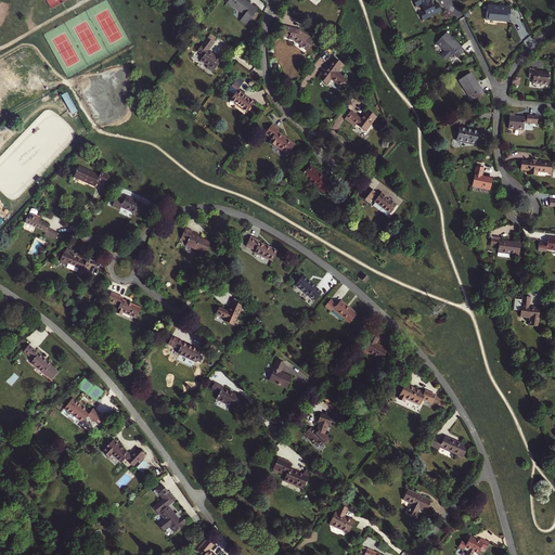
[(246,25),(258,10),(244,0),(229,0),(227,3),(233,9),(233,8),(244,15),(241,21),(246,25)]
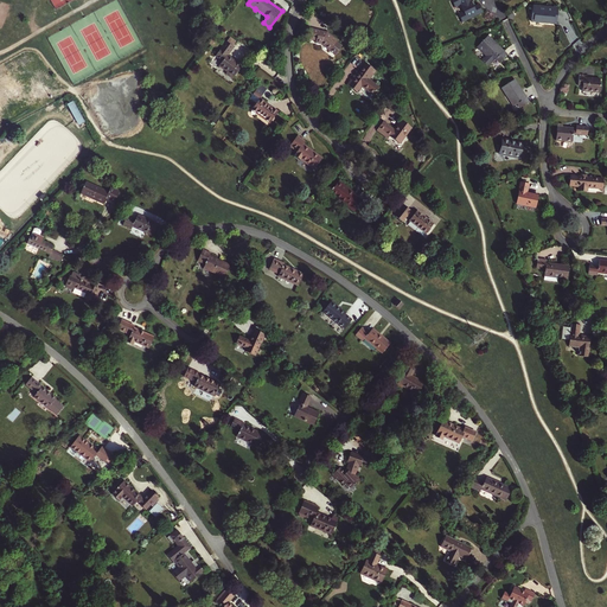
[(471,0),(470,0),(451,0),(455,7),(460,5),(464,12),(459,16),(462,23),(483,12),(479,5),(473,7),(471,0)]
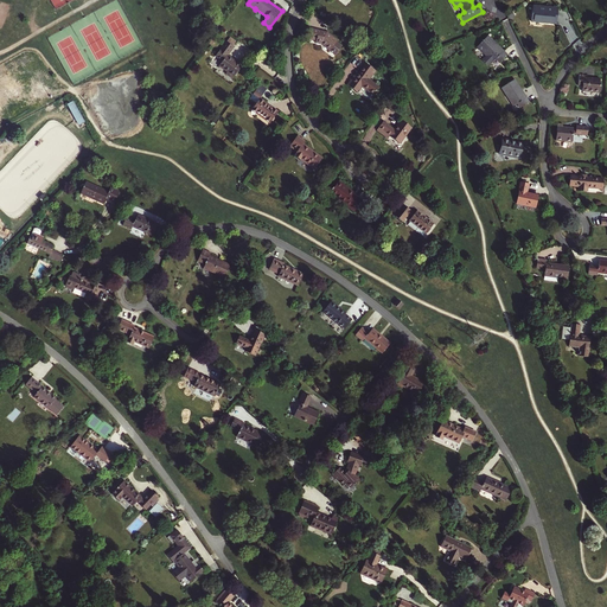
[(531,21),(556,24),(557,8),(534,6),(531,21)]
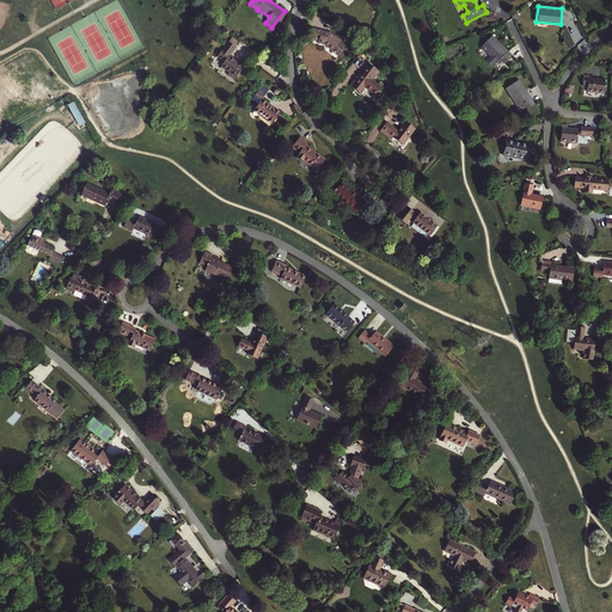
[(329,34),(313,29),(311,40),(319,41),(318,43),(323,44),(324,44),(328,47),(329,47),(334,50),(332,51),(338,55),(344,47),(338,43),(340,42),(340,41),(329,34)]
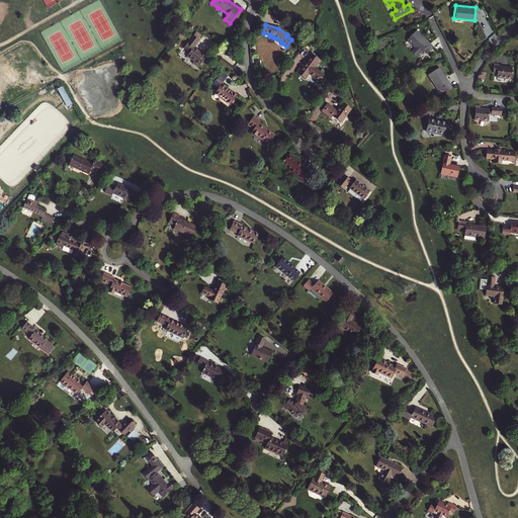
[(430,44),(417,30),(408,39),(416,48),(412,52),(417,57),(423,51),(427,54),(432,48),(429,45),(430,44)]
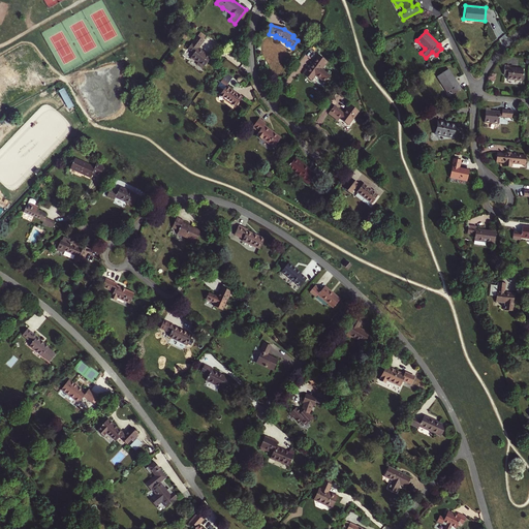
[(205,41),(197,36),(188,49),(194,54),(191,58),(198,63),(197,64),(204,68),(212,57),(206,53),(205,55),(203,53),(203,52),(198,49),(205,41)]
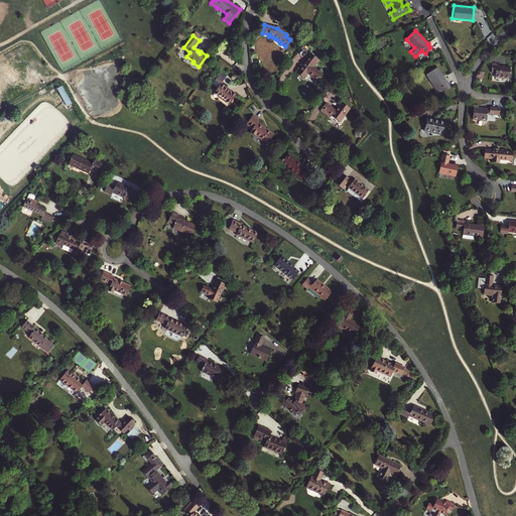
[(313,69),(319,60),(311,54),(304,63),(302,67),(300,65),(294,73),(303,79),(306,73),(317,81),(321,75),(313,69)]
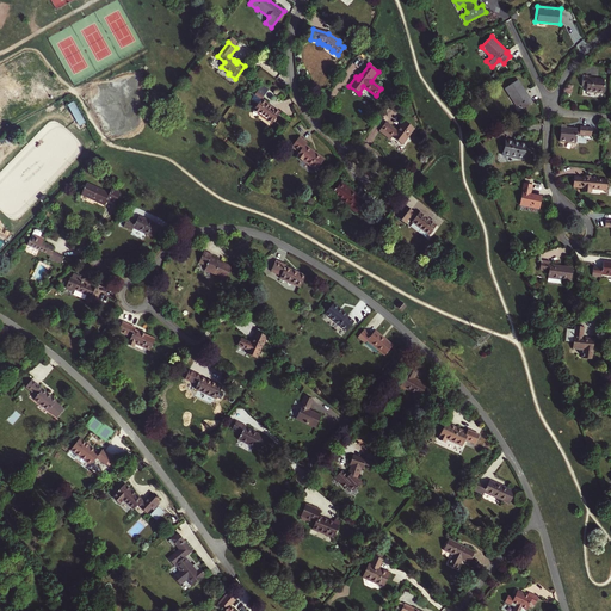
[(603,93),(604,80),(587,79),(588,75),(582,75),(581,86),(586,87),(586,92),(603,93)]
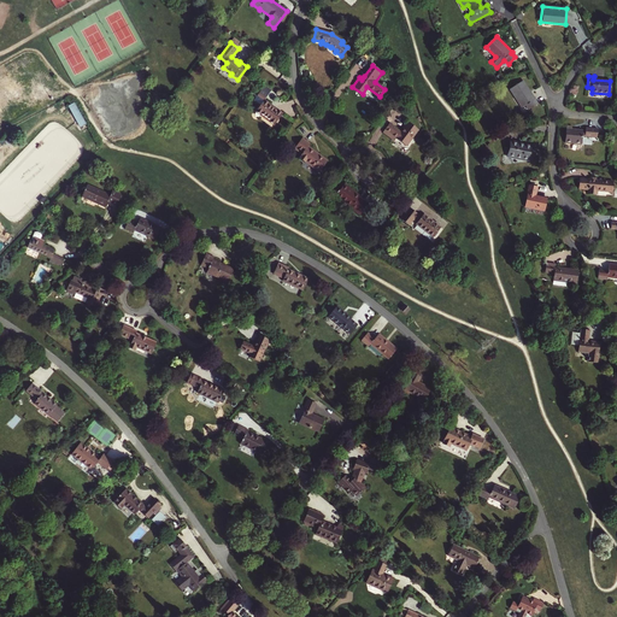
[(535,100),(530,92),(523,81),(510,89),(522,107),(526,105),(529,110),(536,105),(534,100),(535,100)]
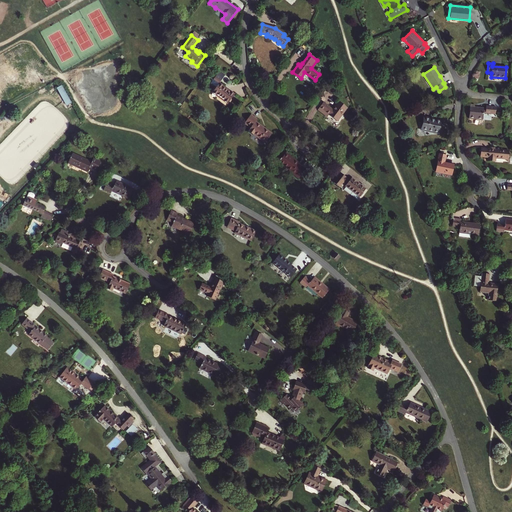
[(217,96),(217,95),(224,100),(223,101),(228,104),(235,94),(230,91),(230,92),(223,87),(224,86),(220,83),(213,93),(217,96)]
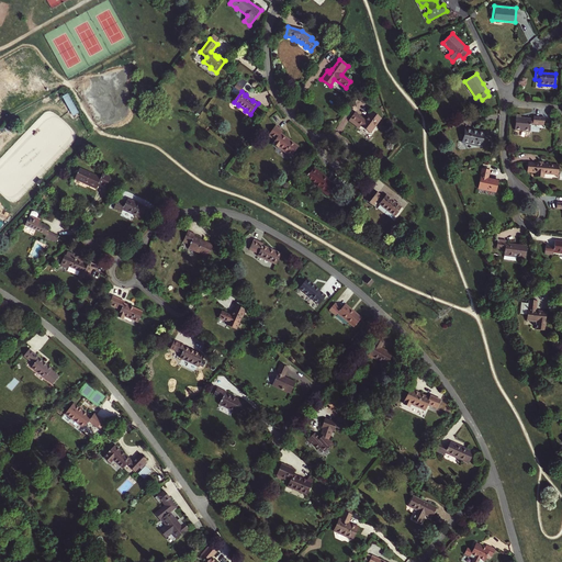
[(72,115),(79,112),(69,92),(63,96),(72,115)]
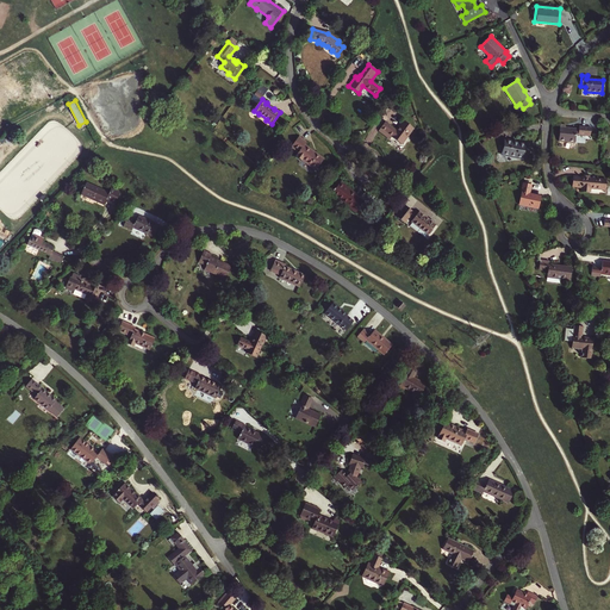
[(397,130),(385,123),(379,131),(391,139),(392,138),(402,145),(415,129),(404,120),(397,130)]
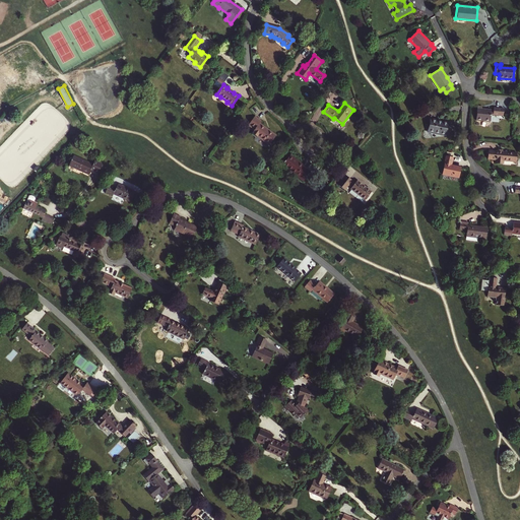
[(482,107),(477,107),(476,120),(491,122),(491,115),(504,117),(505,109),(495,108),(494,113),(492,113),(492,110),(481,110),(482,107)]
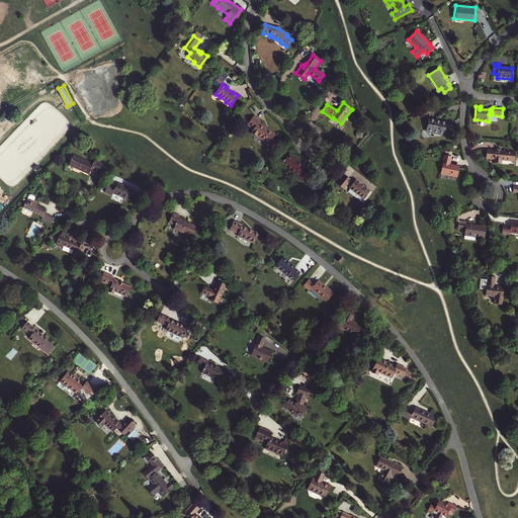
[(259,123),(260,120),(254,115),(248,124),(254,128),(251,132),(252,133),(252,134),(256,137),(257,136),(268,145),(275,136),(259,123)]
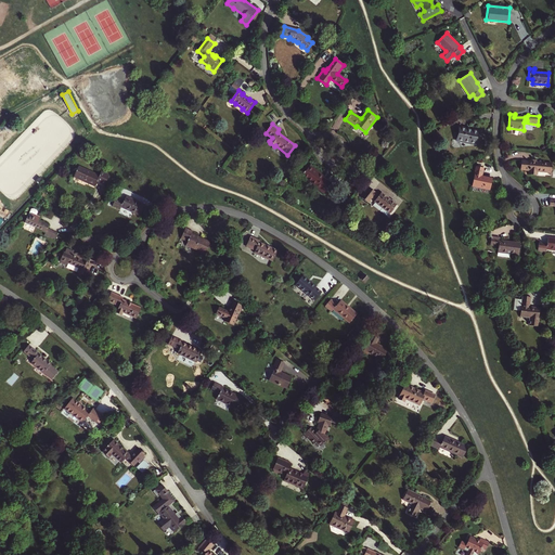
[(479,131),(467,129),(460,128),(456,141),(476,145),(479,131)]
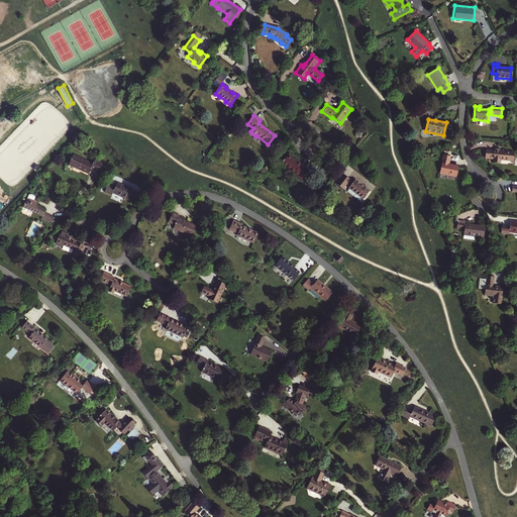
[(514,152),(500,150),(494,149),(494,150),(486,149),(485,158),(494,159),(493,163),(500,163),(501,160),(513,161),(514,152)]
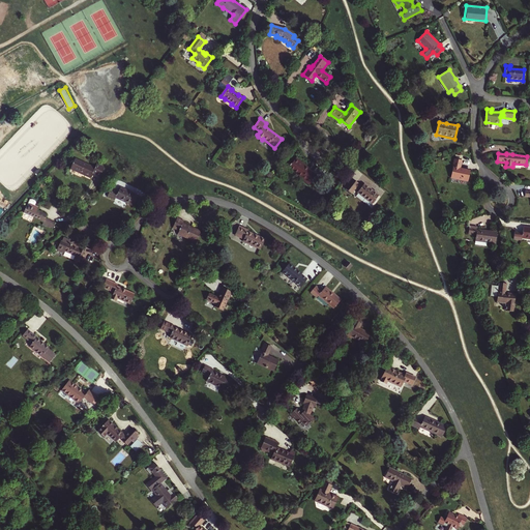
[(306,172),(310,169),(296,158),(289,169),(302,178),(301,179),(310,185),(316,176),(311,172),(310,174),(306,172)]
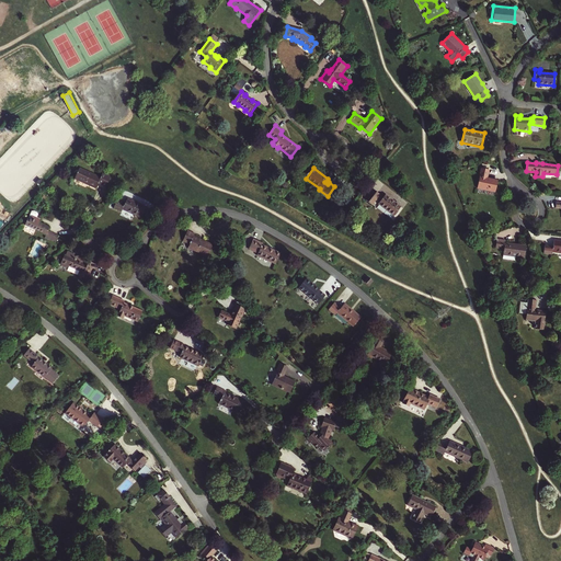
[(495,192),(497,181),(488,179),(489,170),(481,168),(477,189),(495,192)]
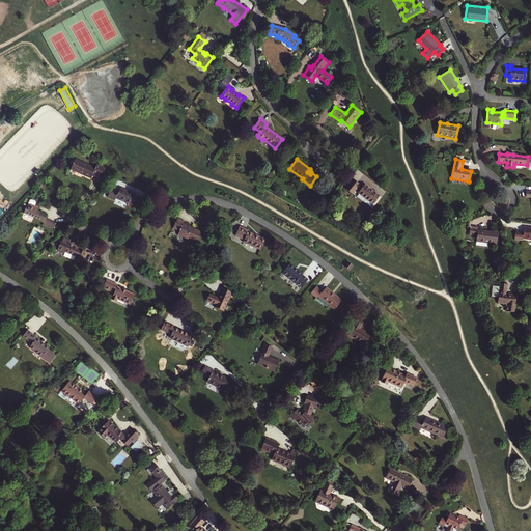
[(94,169),(75,160),(72,168),(83,173),(83,175),(91,178),(93,173),(101,176),(104,168),(96,165),(94,169)]
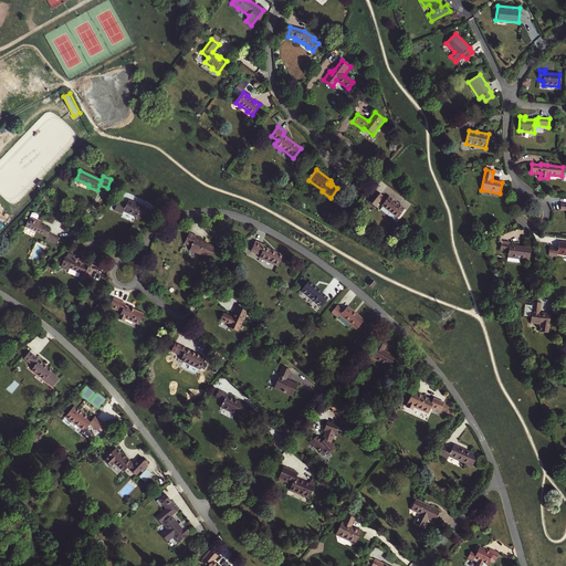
[(401,212),(405,209),(389,197),(387,199),(376,191),(368,201),(376,207),(380,201),(384,203),(383,206),(398,218),(399,217),(402,213),(401,212)]
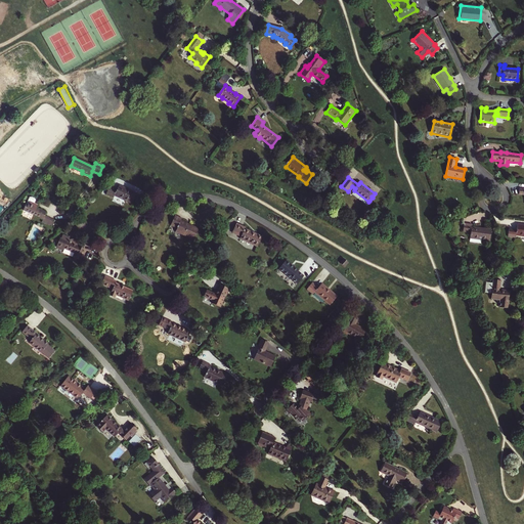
[(137,193),(119,185),(117,191),(108,188),(105,194),(114,199),(115,195),(133,205),(137,193)]
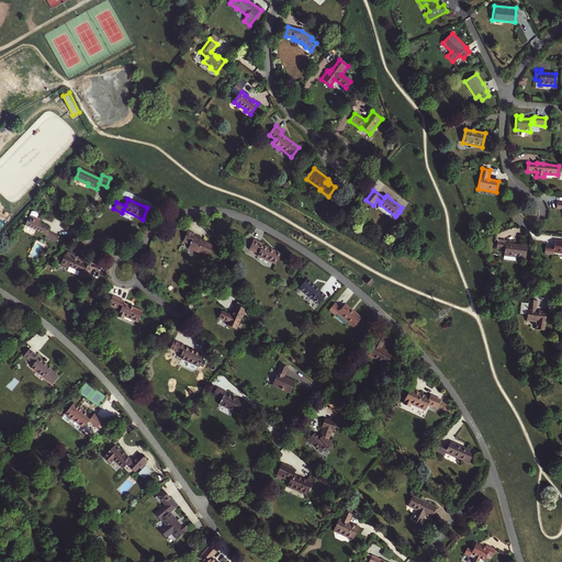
[(56,243),(59,236),(48,232),(51,228),(40,224),(41,221),(32,216),(31,220),(29,218),(25,226),(46,235),(45,238),(56,243)]
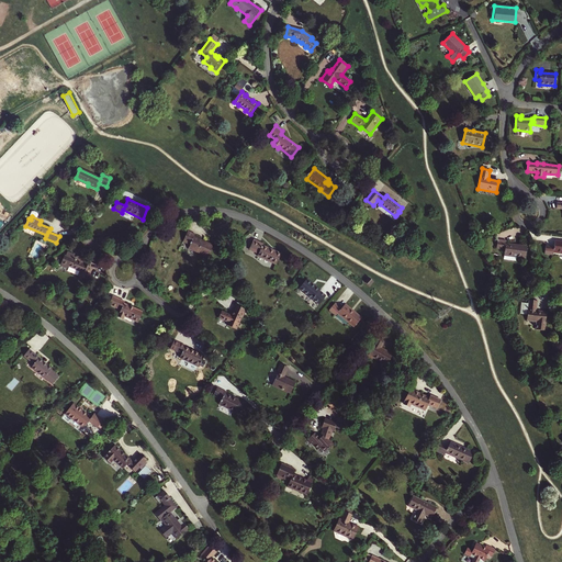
[(189,248),(197,253),(197,254),(204,257),(205,256),(208,258),(214,245),(203,240),(194,236),(195,234),(188,231),(183,242),(190,245),(189,248)]
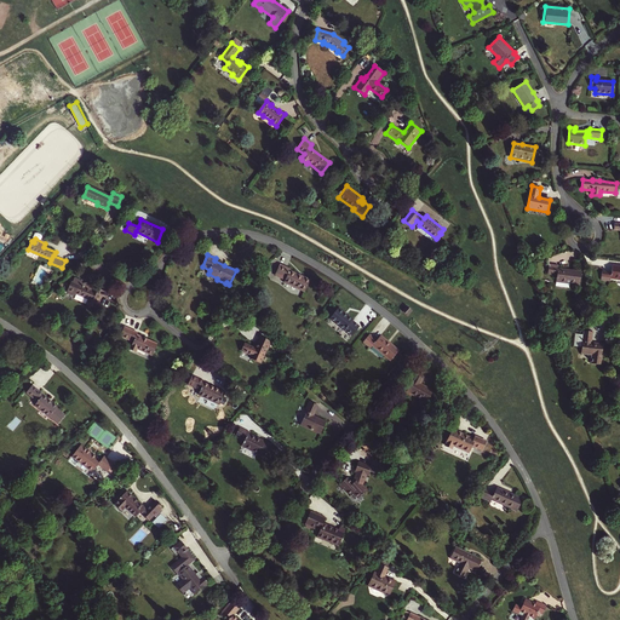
[(580,285),(581,271),(558,269),(558,265),(549,264),(547,274),(557,275),(556,286),(569,287),(569,283),(580,285)]
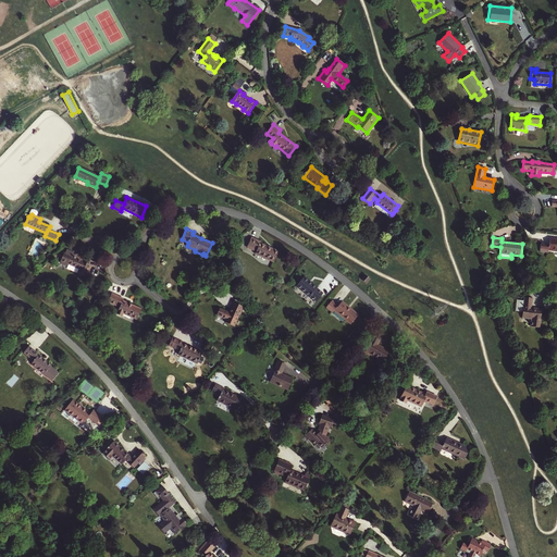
[(261,243),(257,240),(251,238),(247,248),(256,252),(255,254),(274,262),(279,251),(260,244),(261,243)]
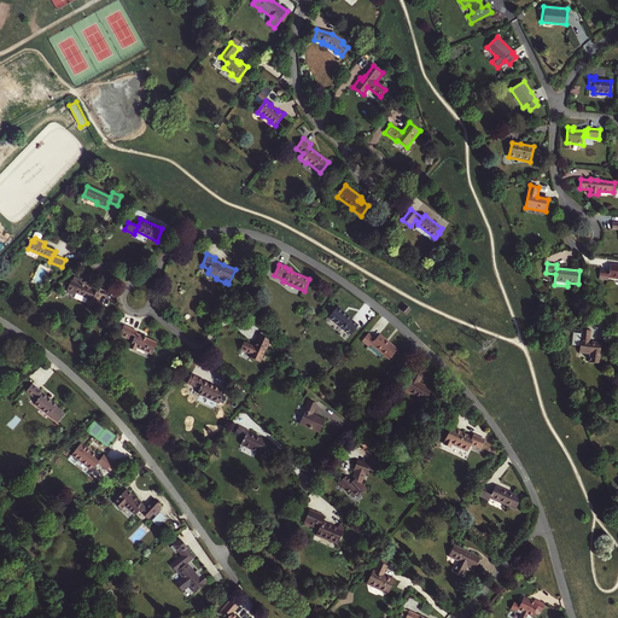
[(617,266),(611,264),(610,272),(600,270),(599,279),(608,280),(610,278),(617,278),(617,266)]
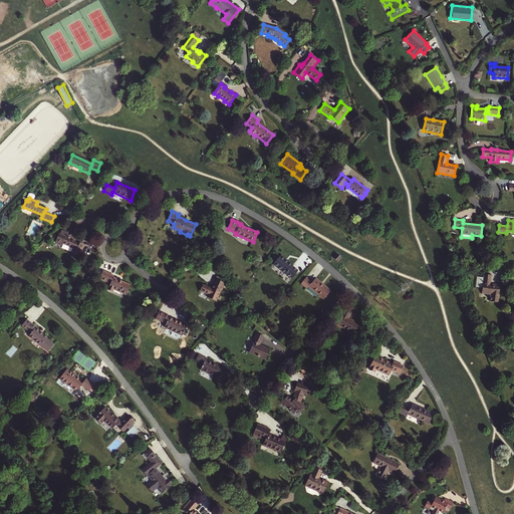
[(83,244),(76,241),(78,237),(70,233),(68,238),(66,236),(63,243),(73,248),(71,252),(78,255),(79,252),(83,244)]
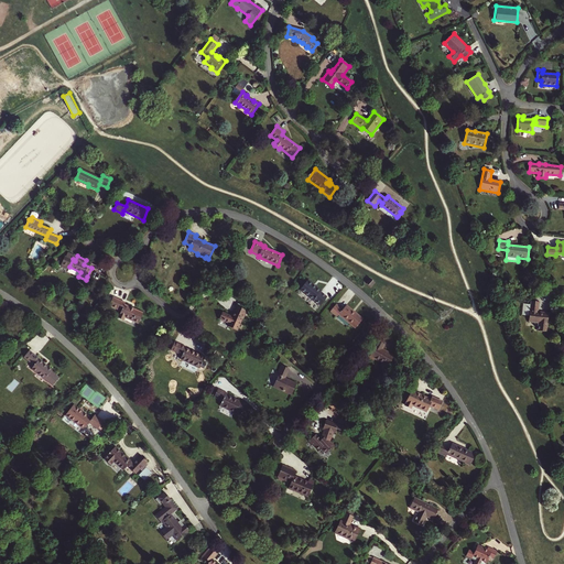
[(322,291),(308,280),(300,291),(314,301),(321,306),(327,297),(321,292),(322,291)]
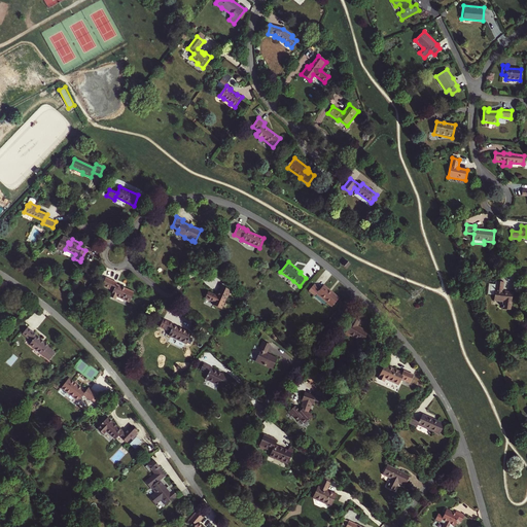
[(117,283),(106,278),(102,285),(111,289),(110,291),(112,292),(110,297),(115,300),(116,296),(130,303),(134,293),(125,289),(116,285),(117,283)]
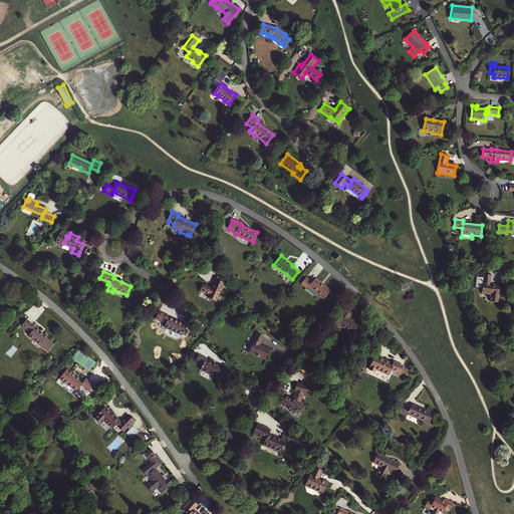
[(499,296),(500,285),(496,284),(496,285),(490,285),(492,275),(484,274),(484,277),(477,276),(476,287),(482,287),(482,293),(487,293),(487,292),(492,293),(491,301),(499,302),(499,296)]
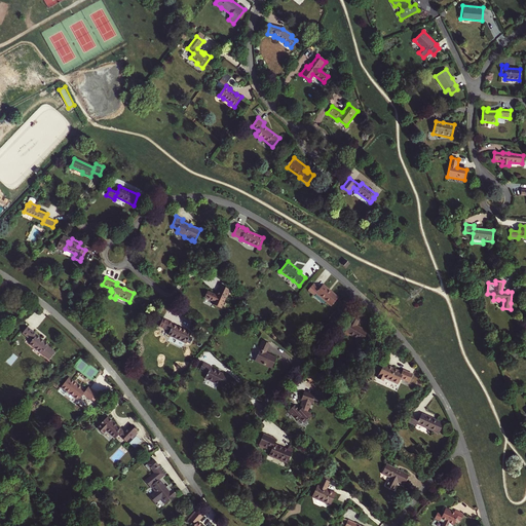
[(320,289),(313,284),(308,291),(314,296),(316,294),(332,306),(338,298),(323,285),(320,289)]
